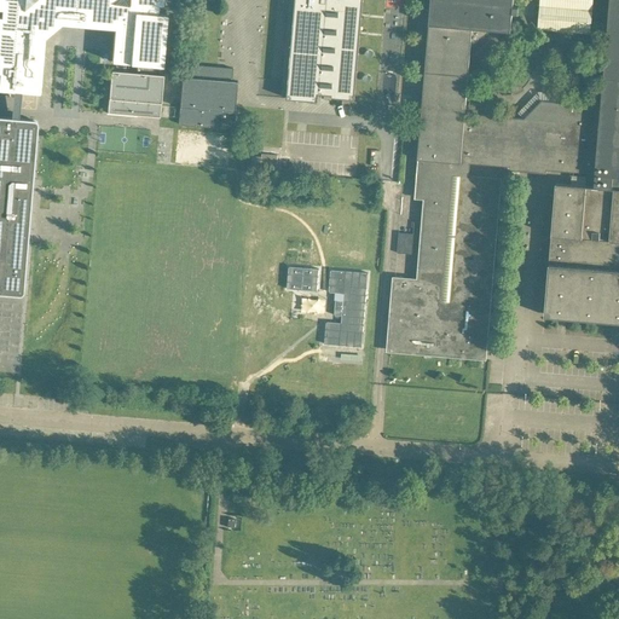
[(0,0),(0,9),(3,10),(1,17),(0,16),(0,90),(7,91),(15,91),(21,92),(38,93),(40,93),(45,38),(61,23),(115,28),(111,62),(138,64),(160,65),(162,65),(162,64),(166,15),(167,15),(167,13),(162,13),(162,5),(162,0),(0,0)]
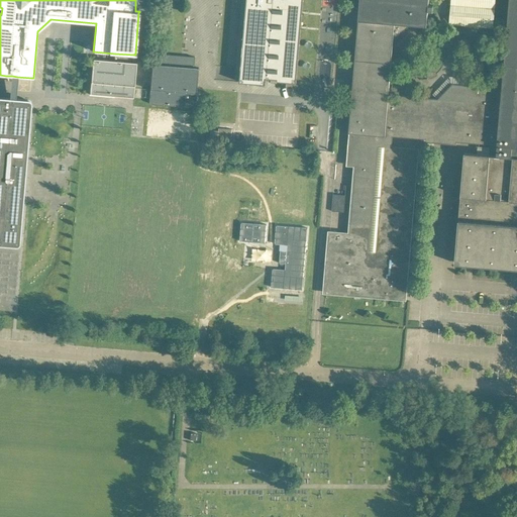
[(239,81),(239,82),(266,84),(267,78),(271,78),(271,83),(277,84),(277,81),(296,83),(303,0),(246,0),(239,81)]
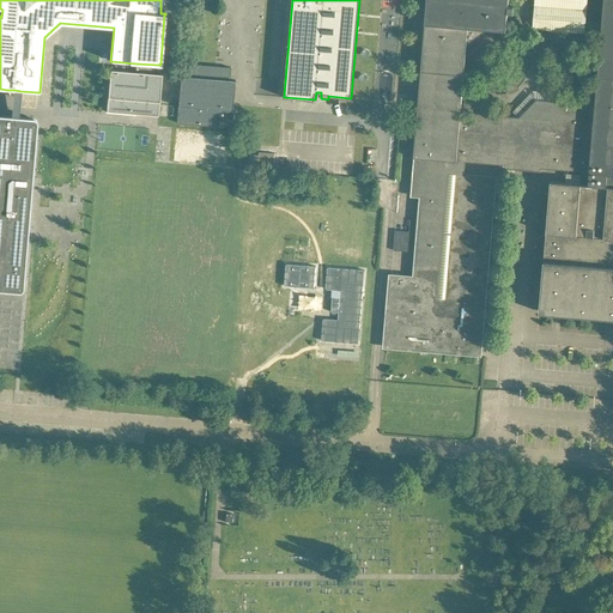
[(508,0),(426,0),(412,158),(416,158),(412,194),(420,195),(414,278),(390,277),(386,346),(479,354),(495,177),(497,177),(497,176),(463,174),(465,162),(505,165),(507,165),(507,162),(540,164),(540,168),(541,168),(582,171),(581,183),(551,181),(540,313),(612,319),(612,0),(534,0),(533,29),(584,34),(587,10),(602,11),(594,105),(535,99),(517,119),(461,114),(466,47),(486,29),(507,31),(508,12),(513,13),(514,6),(508,6),(508,0)]
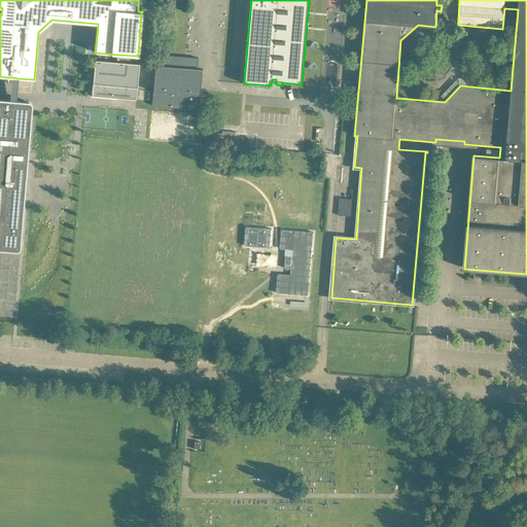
[(135,64),(136,56),(117,55),(116,62),(95,60),(92,97),(136,100),(139,64),(135,64)]
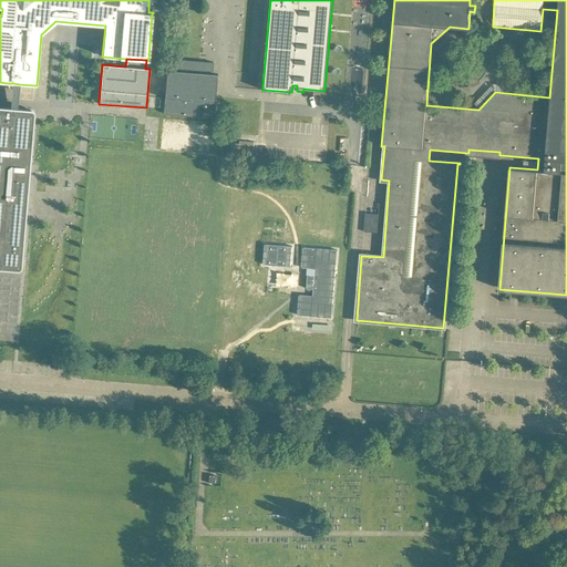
[(167,70),(163,112),(164,112),(164,113),(164,114),(165,114),(210,119),(212,117),(213,117),(214,116),(214,115),(214,114),(215,114),(215,105),(217,74),(216,74),(212,74),(213,62),(173,59),(172,71),(167,71),(167,70)]
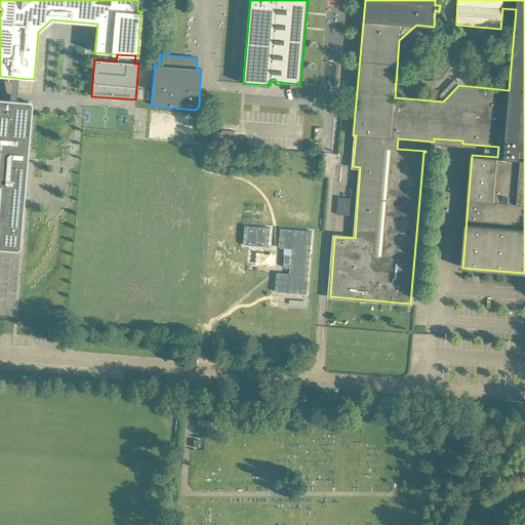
[(30,131),(30,130),(32,106),(32,105),(32,104),(31,103),(30,103),(29,102),(28,102),(12,101),(5,99),(0,98),(0,249),(15,251),(16,251),(16,250),(17,250),(18,249),(19,249),(19,248),(19,247),(27,173),(27,172),(26,172),(26,171),(26,170),(25,170),(25,169),(24,169),(23,169),(26,134),(27,134),(28,134),(28,133),(29,133),(29,132),(30,131)]
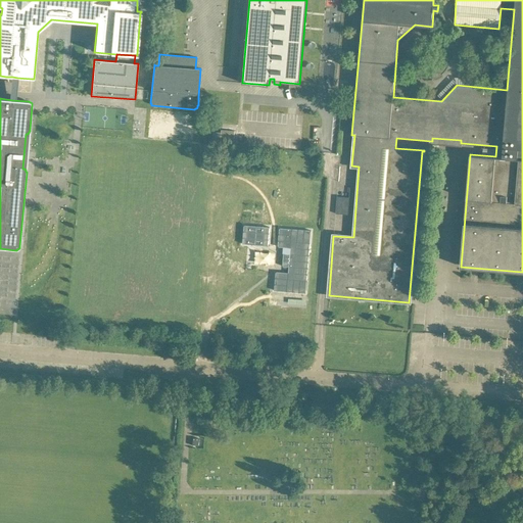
[(348,197),(336,196),(335,214),(347,215),(348,197)]
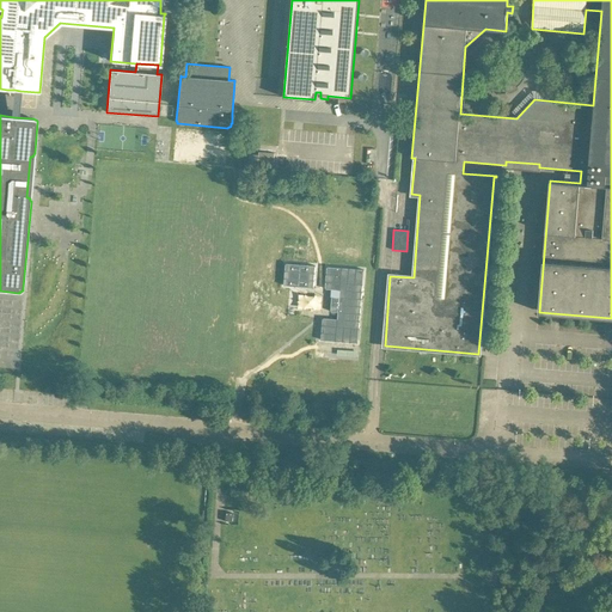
[(286,263),(283,286),(299,287),(300,264),(286,263)]
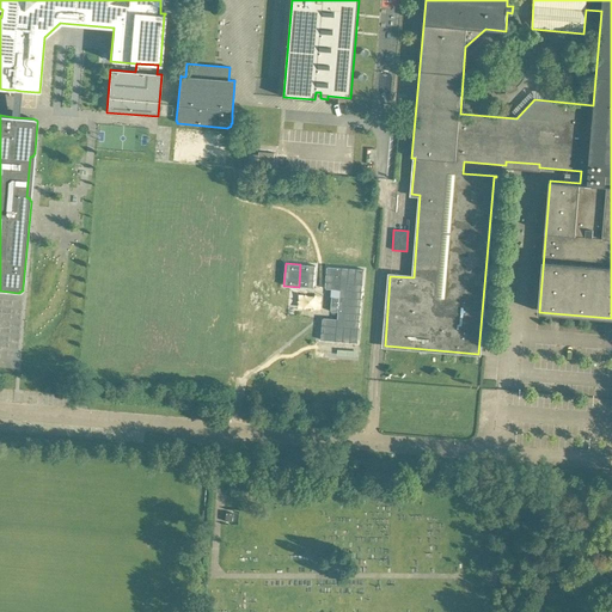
[(300,264),(299,287),(313,288),(316,265),(300,264)]
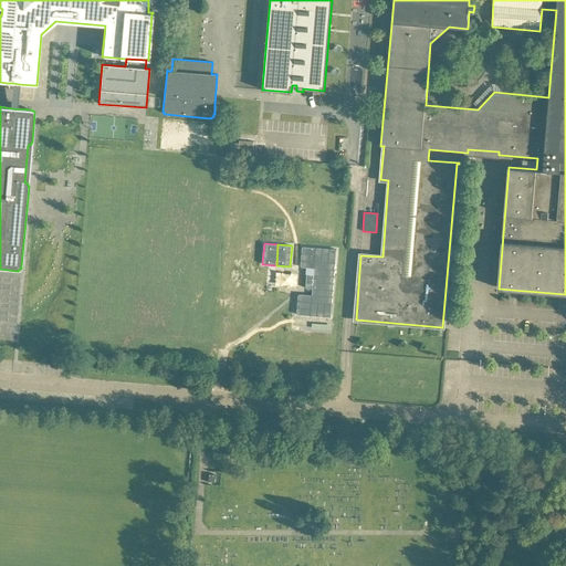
[(299,294),(296,314),(331,317),(336,250),(303,247),(301,268),(314,269),(314,275),(313,289),(312,295),(299,294)]
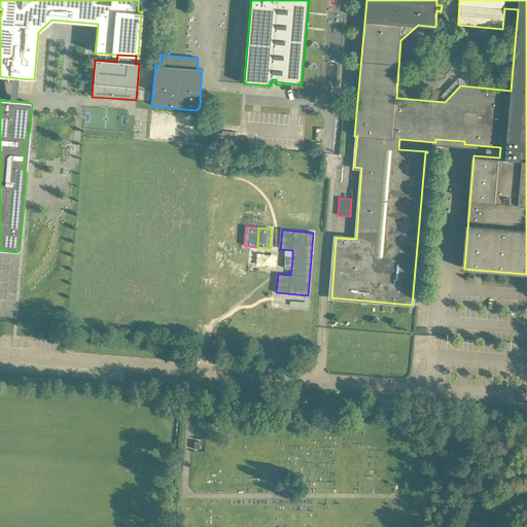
[(207,434),(208,425),(199,424),(198,433),(207,434)]
